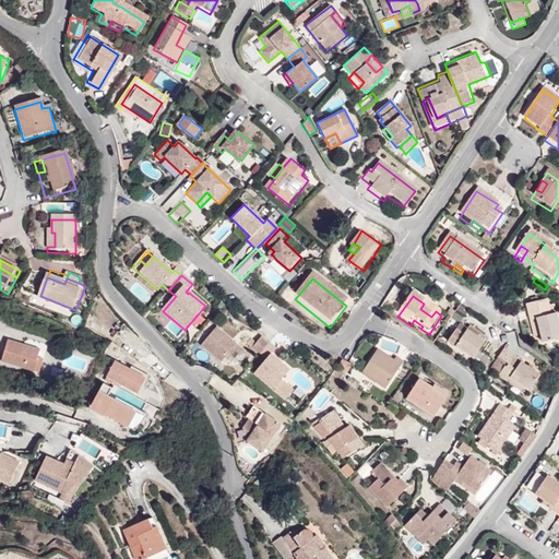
[(436,311),(424,304),(420,309),(431,317),(436,311)]
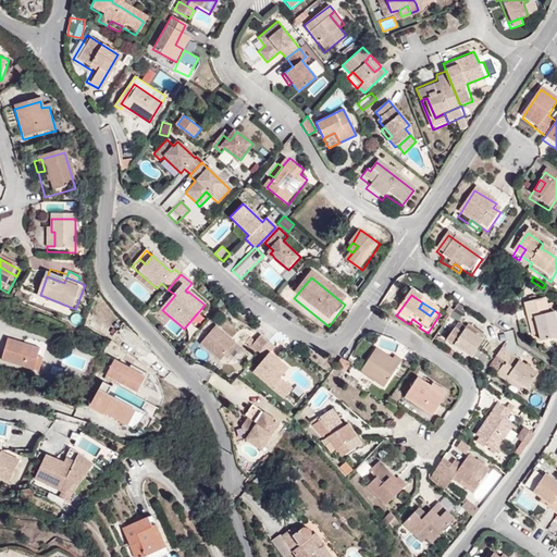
[(556,317),(552,319),(547,305),(525,310),(530,327),(537,325),(544,349),(556,345),(556,317)]
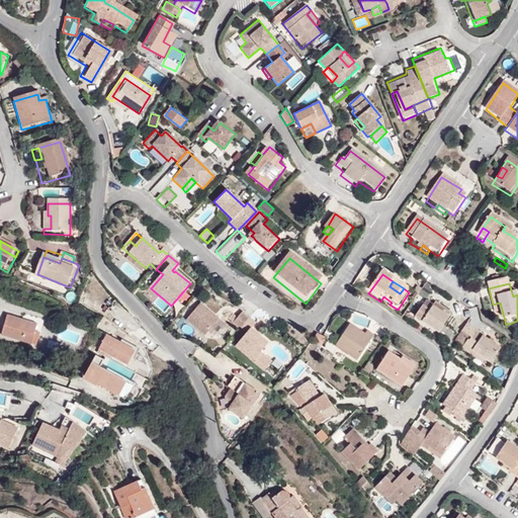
[(419,298),(426,304),(431,295),(424,290),(419,298)]
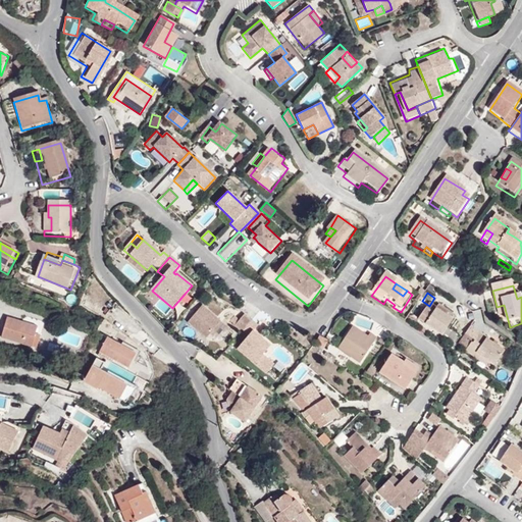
[(510,327),(504,305),(497,307),(503,329),(510,327)]
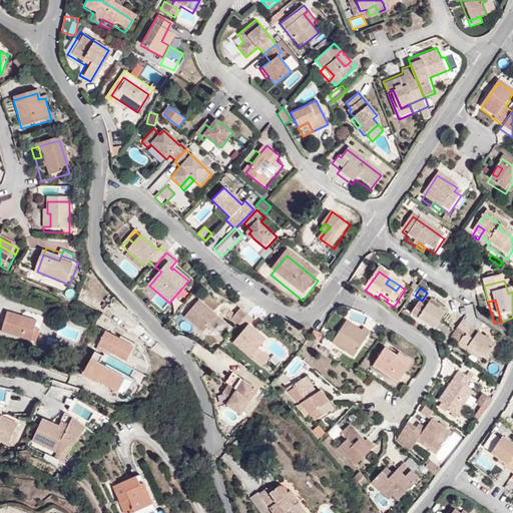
[(440,310),(431,303),(428,307),(437,315),(440,310)]
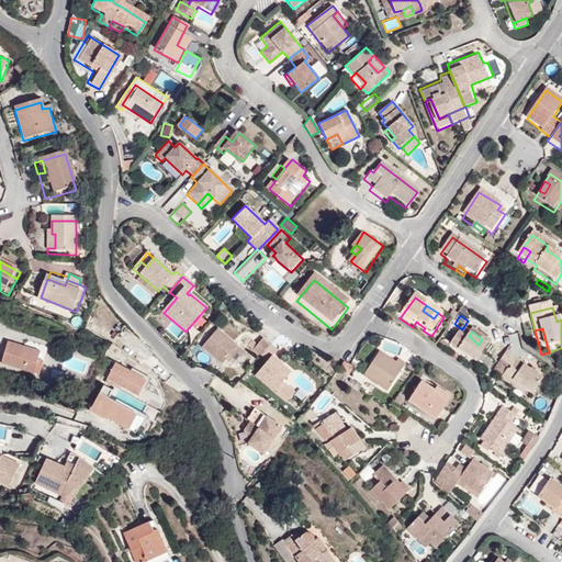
[(475,367),(490,346),(482,339),(479,345),(469,336),(465,340),(458,336),(449,347),(475,367)]
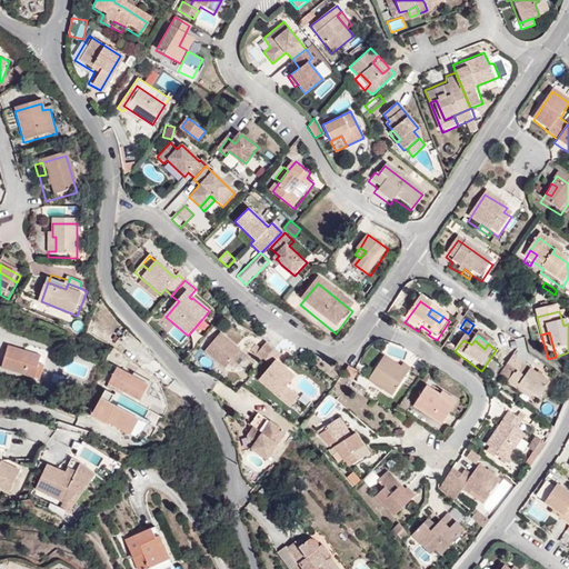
[(240,358),(220,341),(206,359),(226,376),(240,358)]
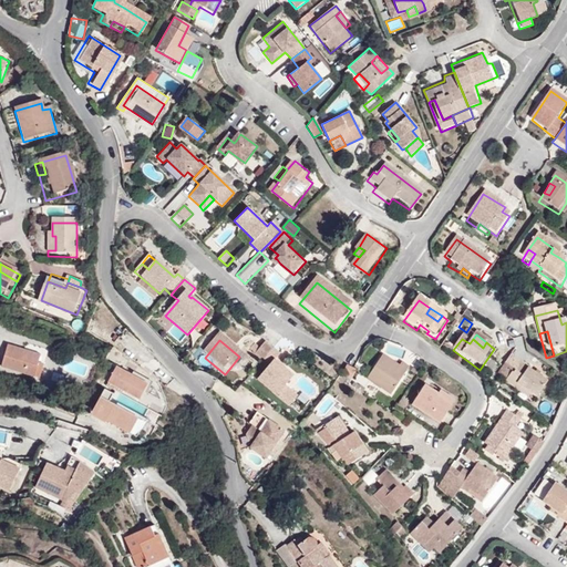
[(28,353),(11,347),(3,367),(40,381),(45,368),(41,366),(43,359),(28,353)]
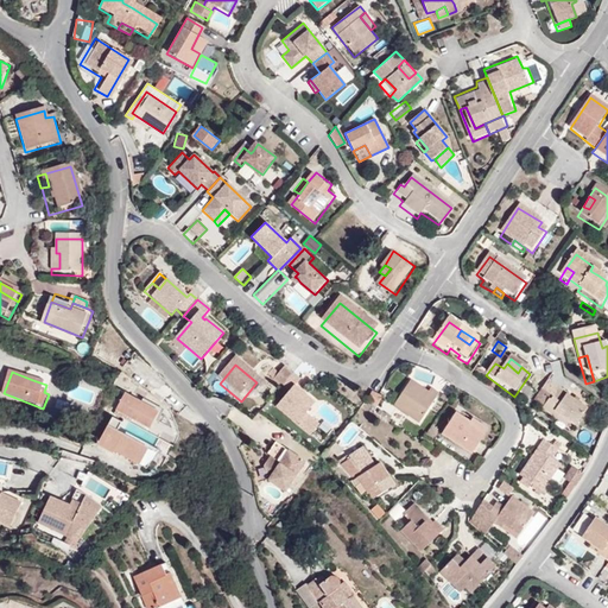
[(486,378),(479,373),(475,379),(481,384),(486,378)]
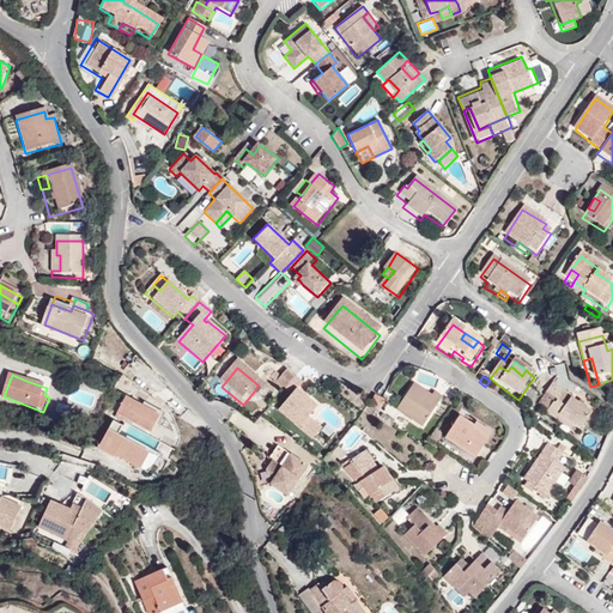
[(30,382),(47,388),(44,395),(49,398),(54,386),(32,377),(30,382)]
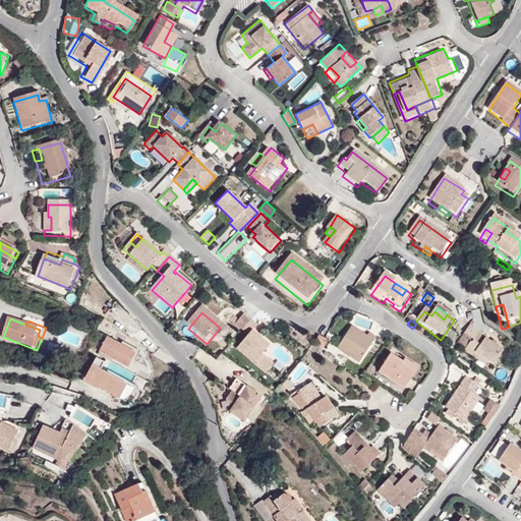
[(246,342),(236,356),(266,380),(273,370),(261,360),(269,351),(251,338),(256,331),(251,327),(250,328),(243,322),(233,334),(240,339),(241,338),(246,342)]
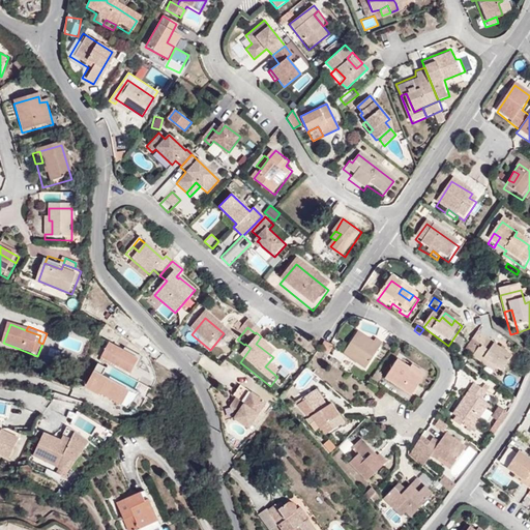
[(382,350),(383,348),(376,344),(374,347),(358,336),(342,359),(365,375),(382,350)]
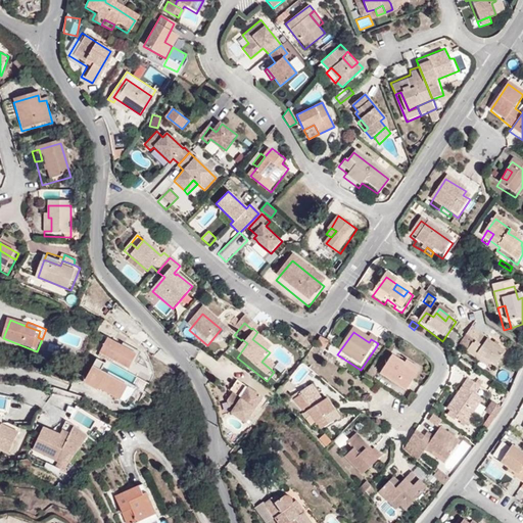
[(385,350),(392,339),(384,334),(378,343),(377,345),(385,350)]
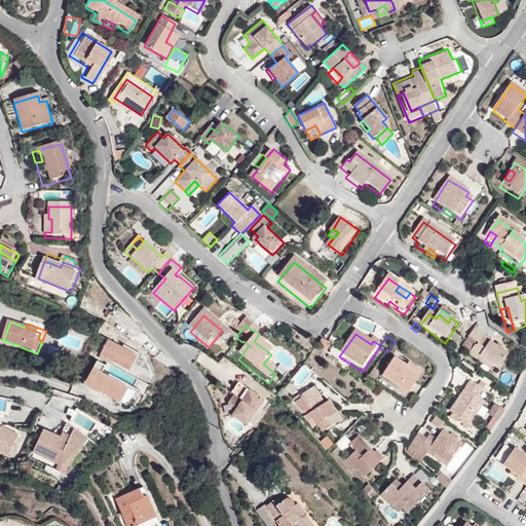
[(129,370),(138,355),(109,339),(101,353),(129,370)]
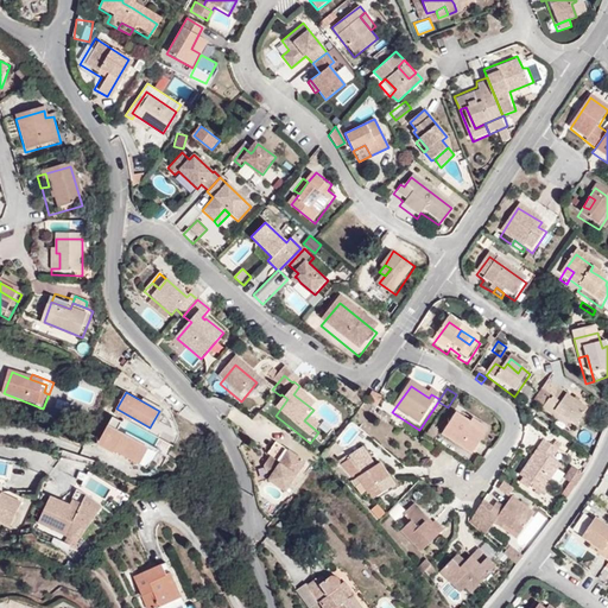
[(587,416),(568,401),(569,399),(559,392),(551,404),(550,405),(548,403),(539,415),(552,424),(557,417),(570,426),(575,431),(587,416)]
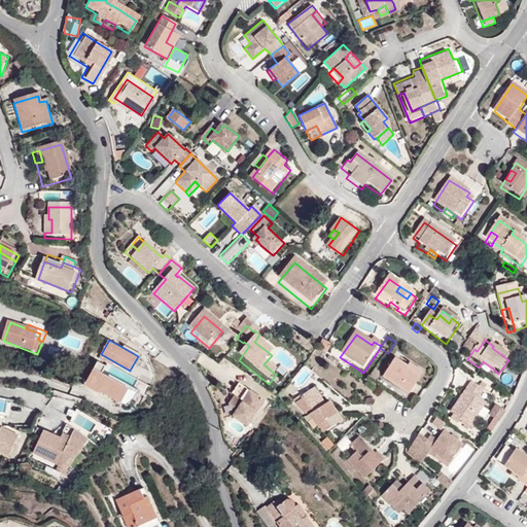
[(48,355),(61,359),(65,348),(54,343),(48,355)]
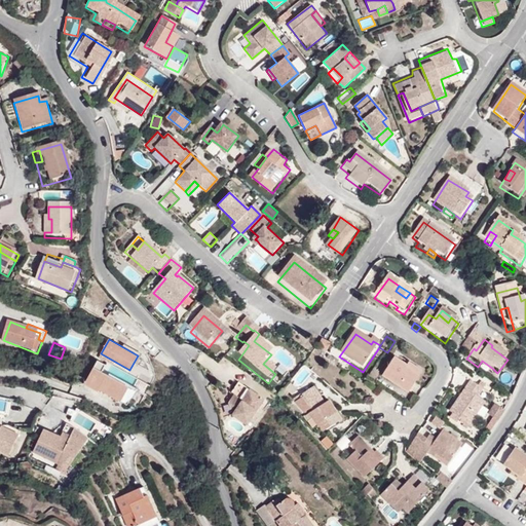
[(324,358),(329,348),(320,343),(314,351),(324,358)]
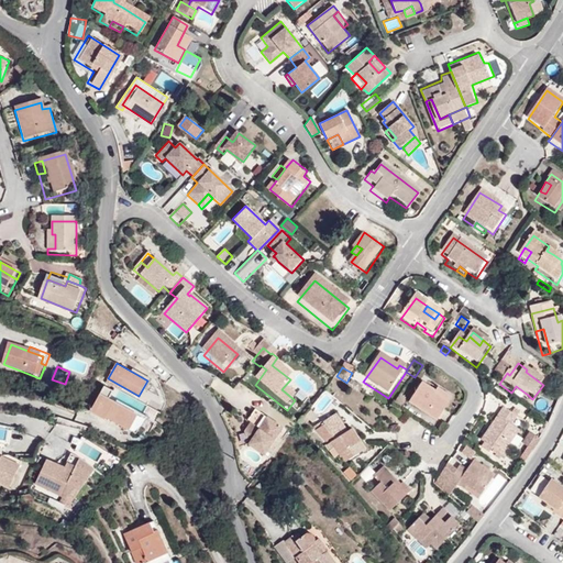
[(492,378),(499,384),(507,373),(509,375),(510,374),(499,367),(492,378)]
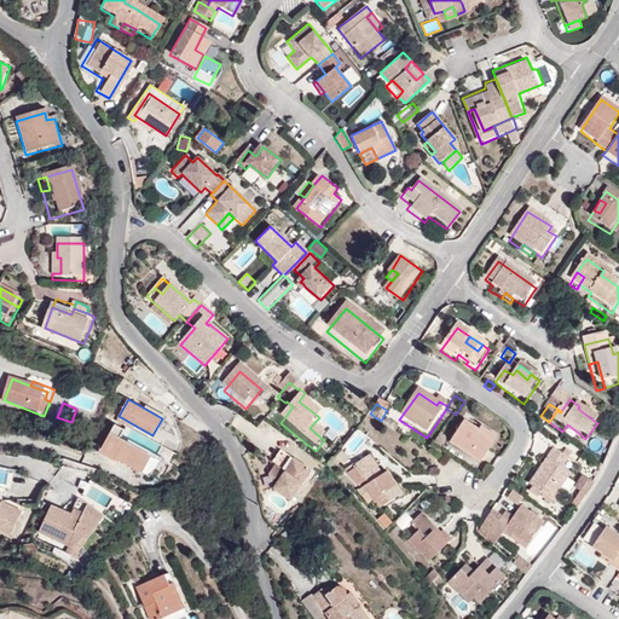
[(493,451),(475,439),(479,434),(464,424),(449,447),(481,469),(493,451)]
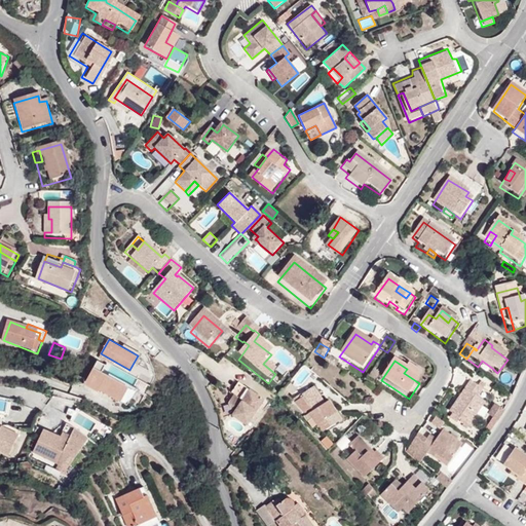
[(493,369),(482,361),(478,367),(489,375),(493,369)]
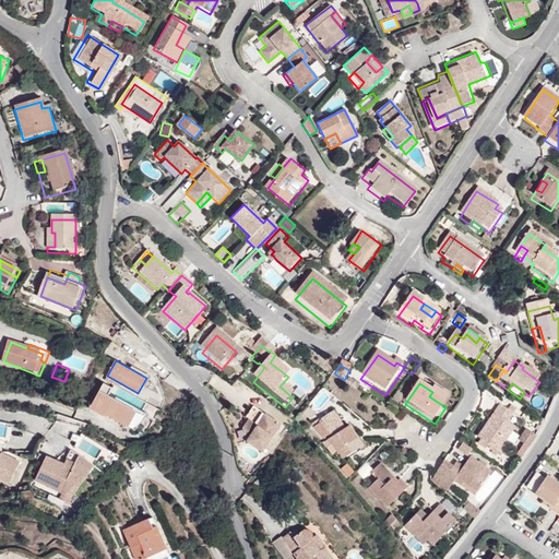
[(450,400),(435,389),(432,392),(429,396),(445,407),(450,400)]
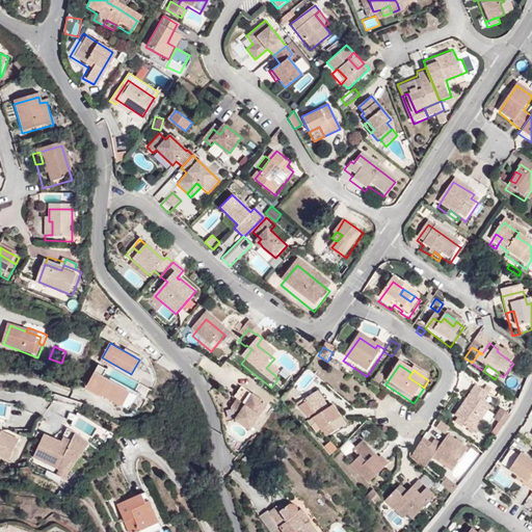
[(95,372),(85,388),(100,396),(101,394),(122,406),(130,392),(95,372)]
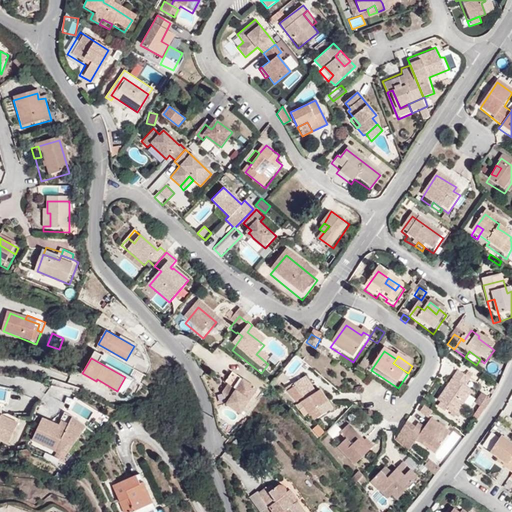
[(0,372),(11,376),(13,369),(0,364),(0,372)]
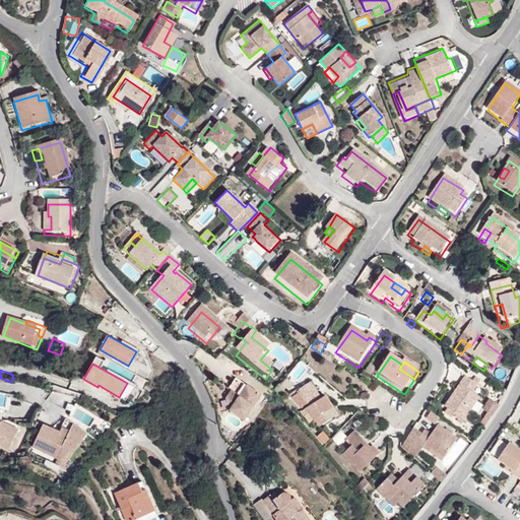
[(463,426),(480,400),(473,396),(477,390),(462,380),(442,411),(463,426)]
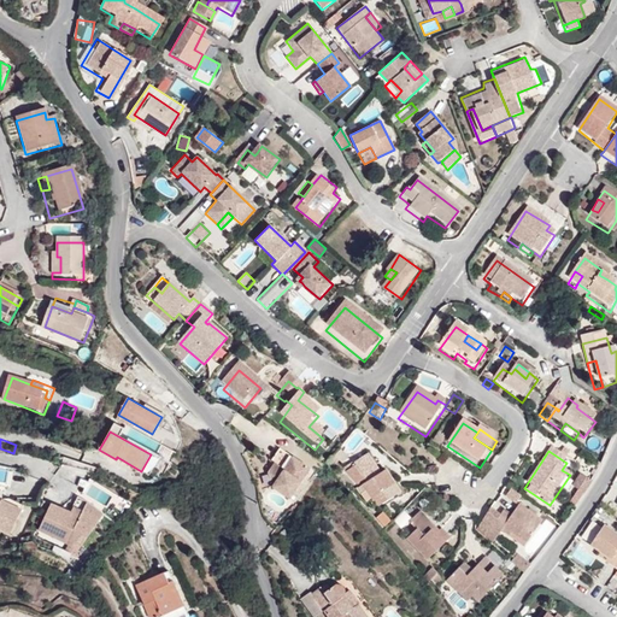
[(386,491),(376,479),(381,476),(365,457),(350,468),(352,470),(341,477),(356,497),(362,492),(377,513),(400,497),(393,486),(386,491)]
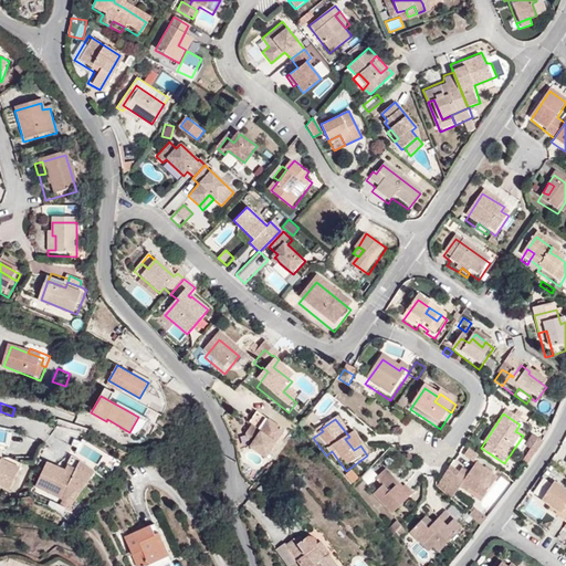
[(268,459),(283,430),(269,420),(263,431),(252,425),(245,436),(253,440),(249,449),(268,459)]
